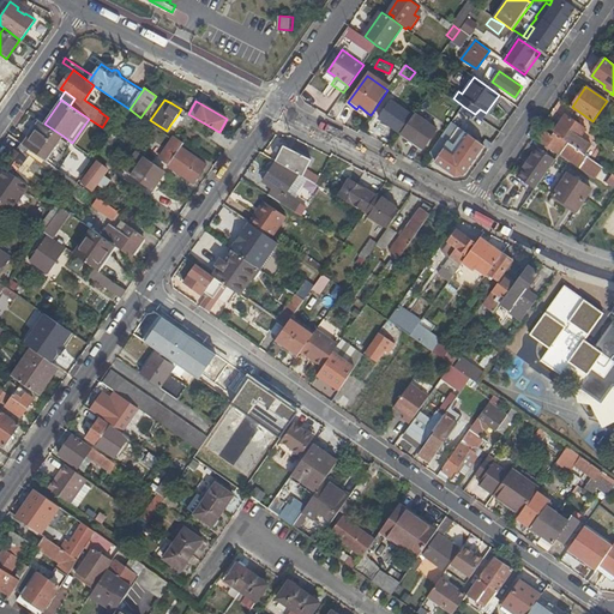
[(379,119),(401,134),(402,133),(414,116),(392,101),(379,119)]
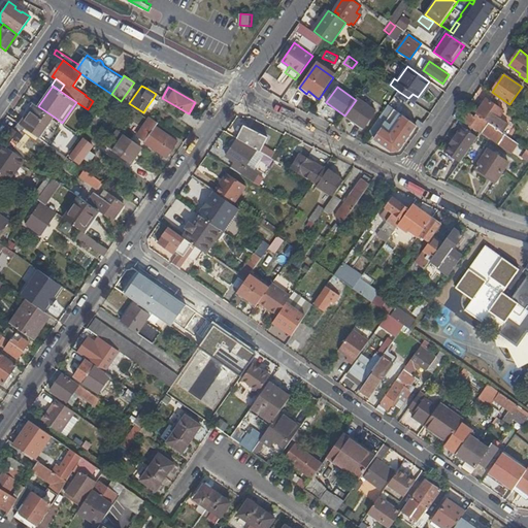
[(413,94),(408,98),(411,100),(415,102),(418,97),(413,94)]
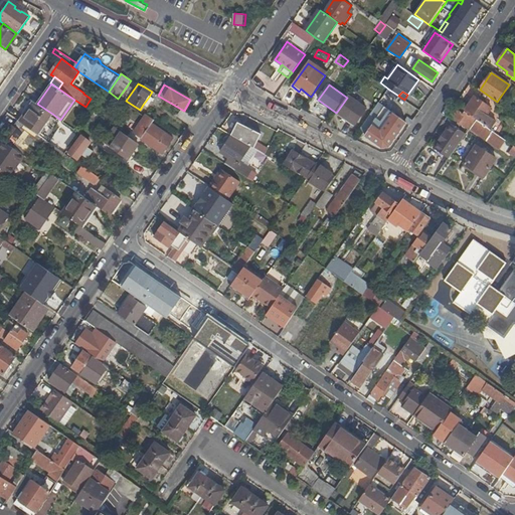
[(367,109),(348,96),(347,98),(337,112),(356,125),(367,109)]
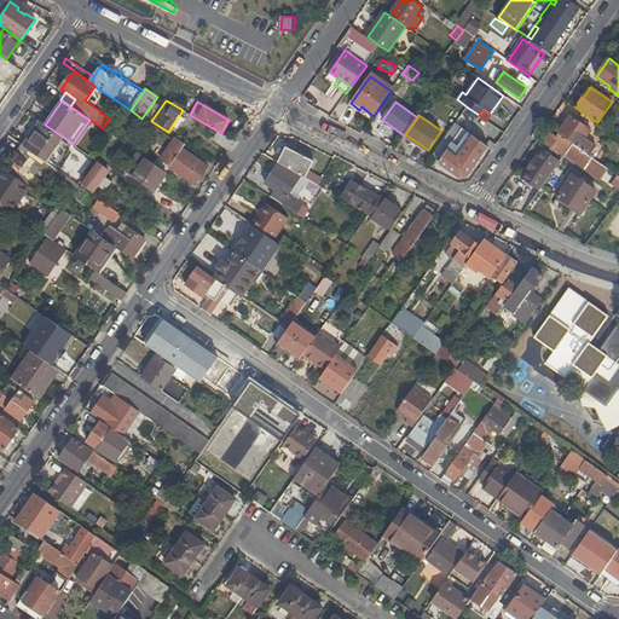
[(179,116),(172,126),(177,129),(184,119),(179,116)]
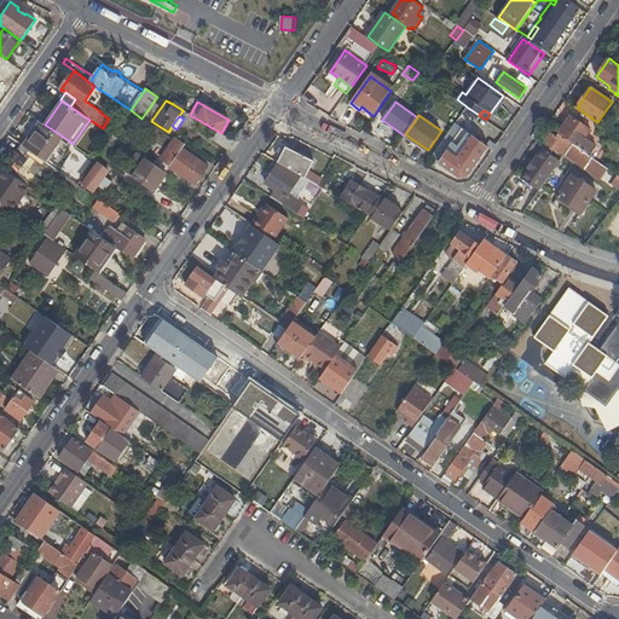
[(570,116),(557,133),(559,134),(573,144),(590,156),(597,145),(586,138),(591,131),(570,116)]
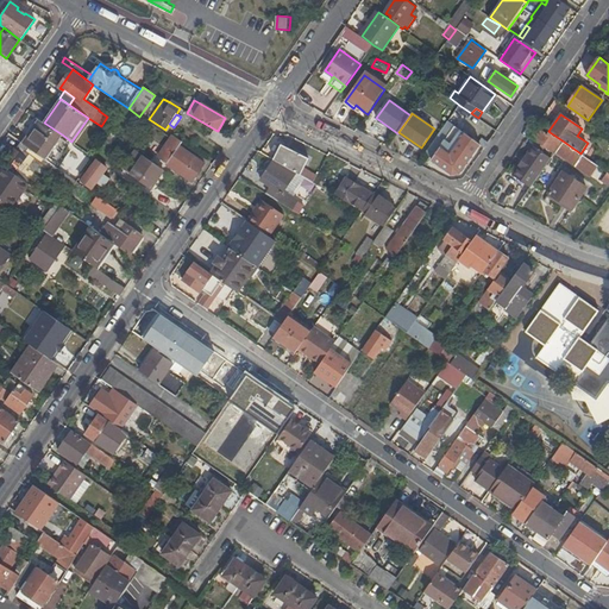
[(463,132),(449,123),(425,156),(453,175),(460,174),(481,145),(485,148),(497,131),(478,118),(475,115),(463,132)]
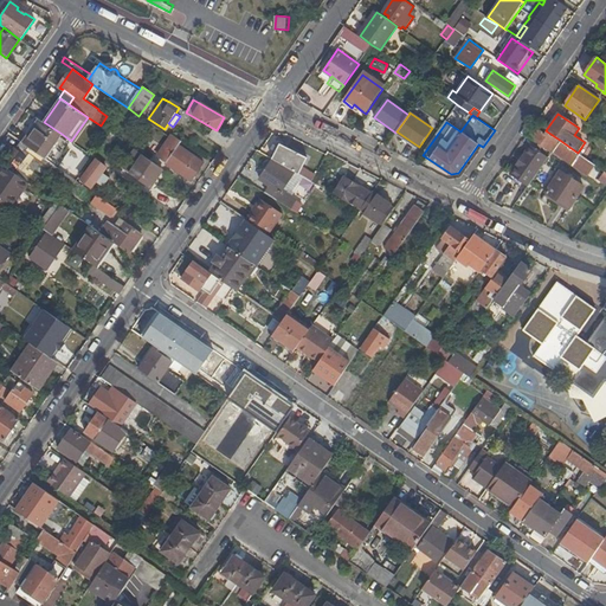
[(39,118),(23,143),(45,159),(62,134),(44,122),(39,118)]
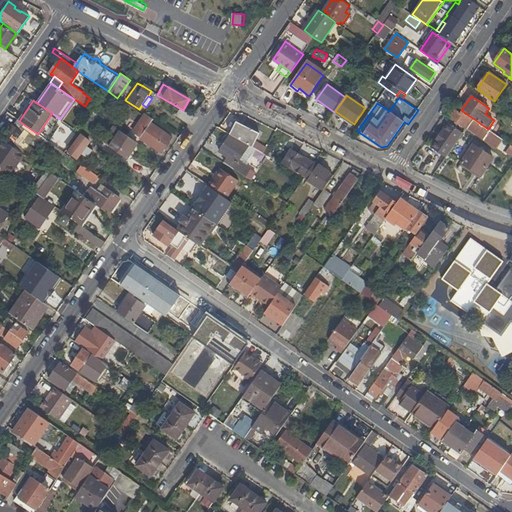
[(455,107),(449,115),(468,129),(474,119),(462,111),(461,110),(455,107)]
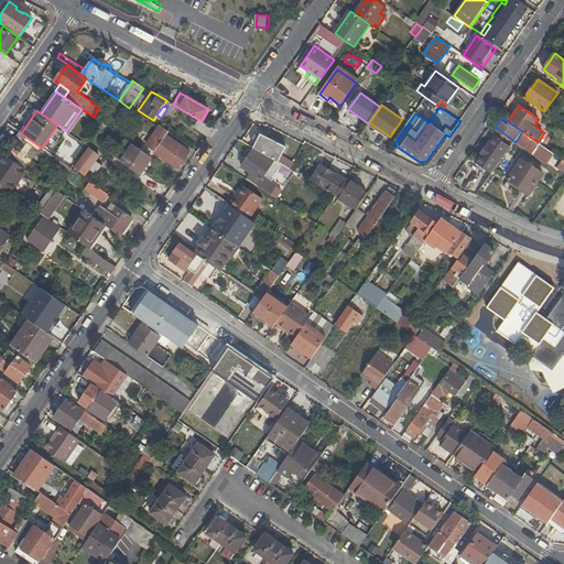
[(207,134),(212,128),(202,121),(199,120),(194,126),(207,134)]
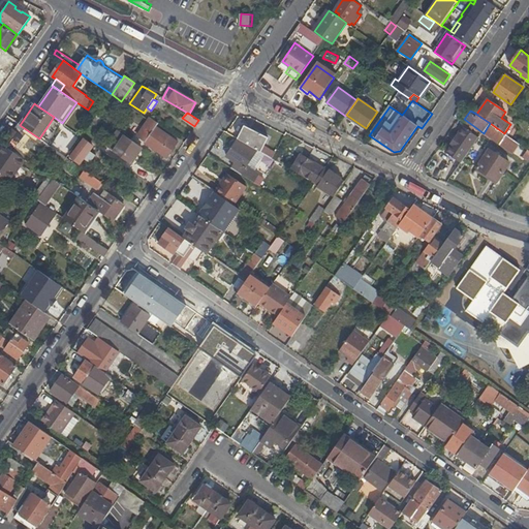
[(155,127),(158,123),(150,118),(148,120),(136,136),(145,143),(167,158),(178,143),(155,127)]
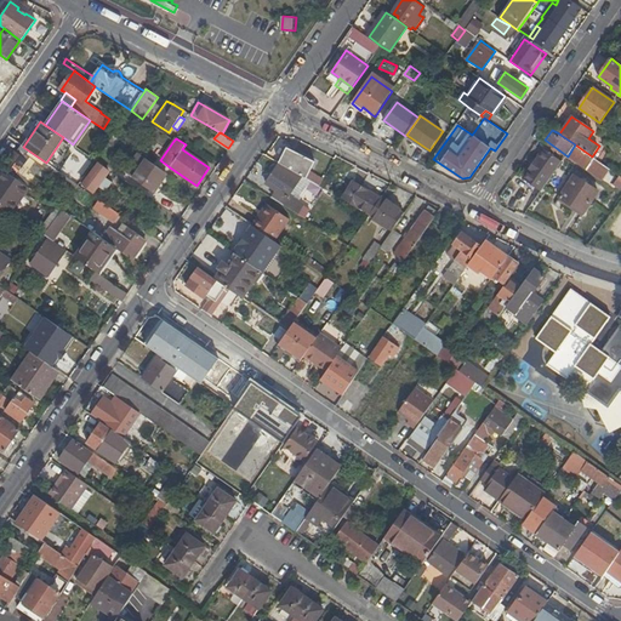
[(115,146),(109,141),(96,160),(112,171),(117,164),(107,158),(115,146)]
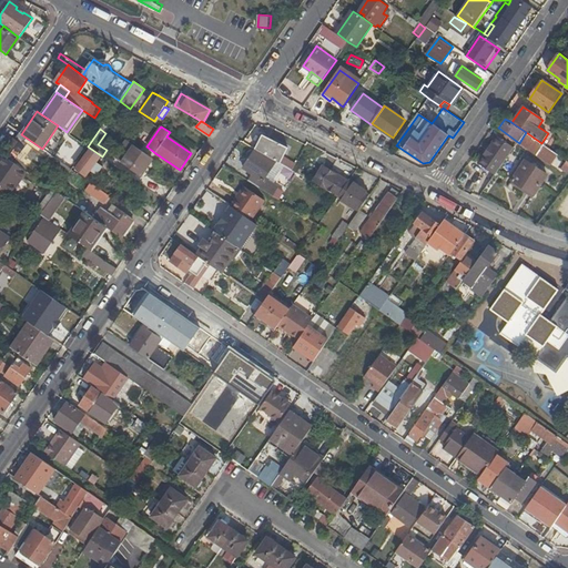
[(551,165),(558,155),(541,143),(526,132),(519,143),(551,165)]
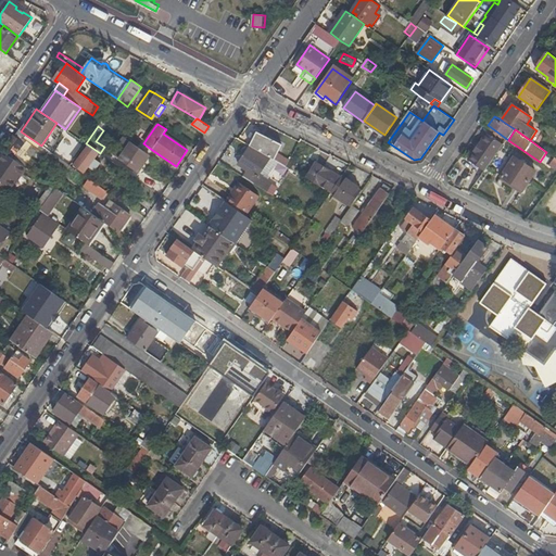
[(20,130),(3,152),(28,169),(45,181),(52,171),(62,177),(71,166),(41,146),(21,131),(20,130)]
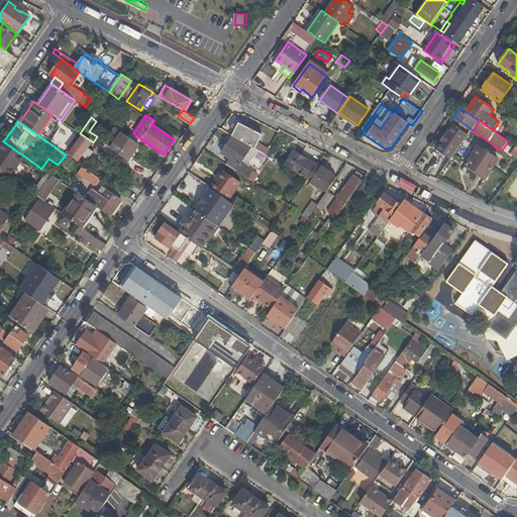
[(237,123),(231,134),(233,136),(251,146),(253,147),(260,135),(237,123)]
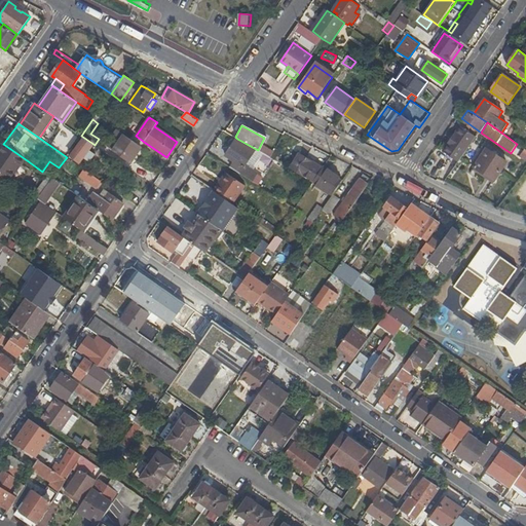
[(444,151),(460,161),(477,137),(461,125),(444,151)]
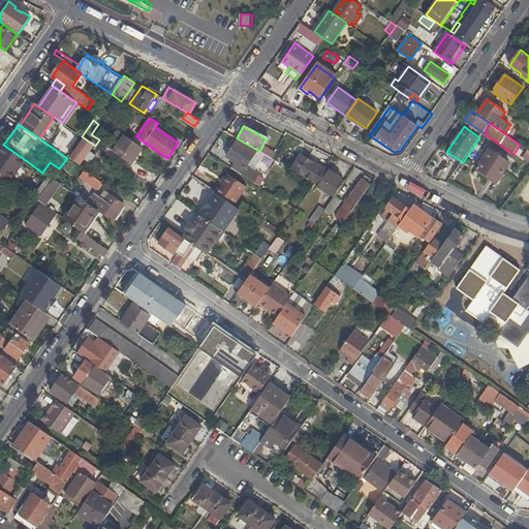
[(127,128),(123,134),(130,139),(134,134),(127,128)]
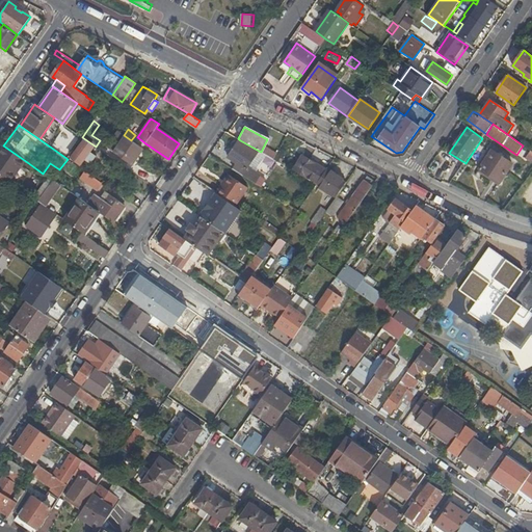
[(131,163),(142,148),(131,140),(124,135),(118,131),(107,147),(131,163)]
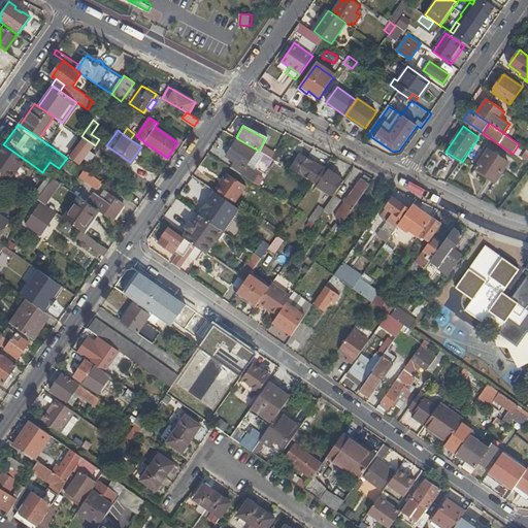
[(236,163),(232,168),(253,182),(258,174),(245,166),(257,150),(238,139),(227,156),(236,163)]
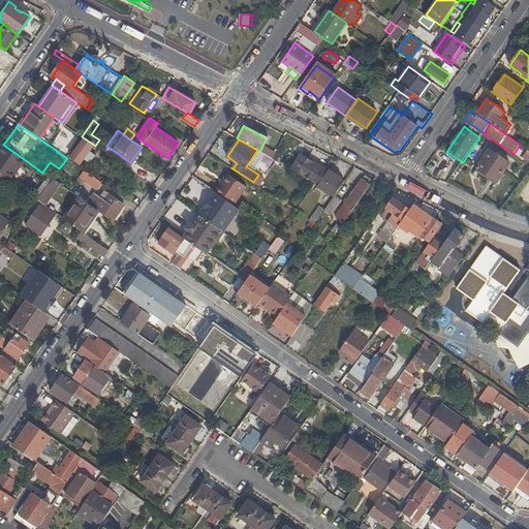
[(81,163),(93,146),(86,141),(72,158),(81,163)]
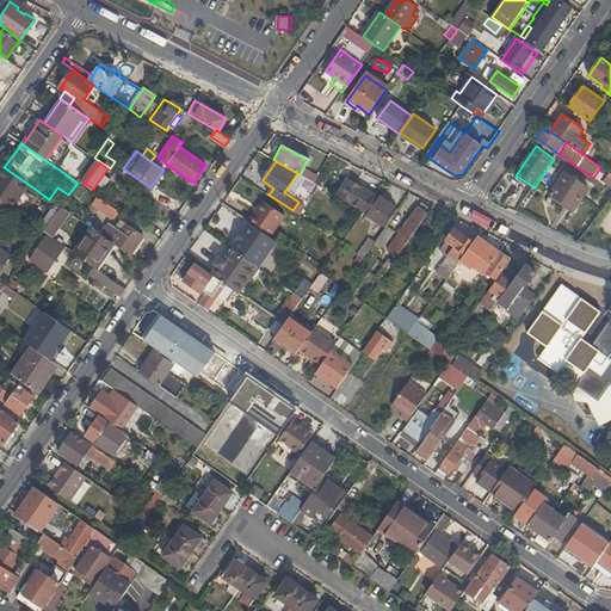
[(4,167),(0,172),(0,199),(7,205),(14,210),(31,186),(4,167)]
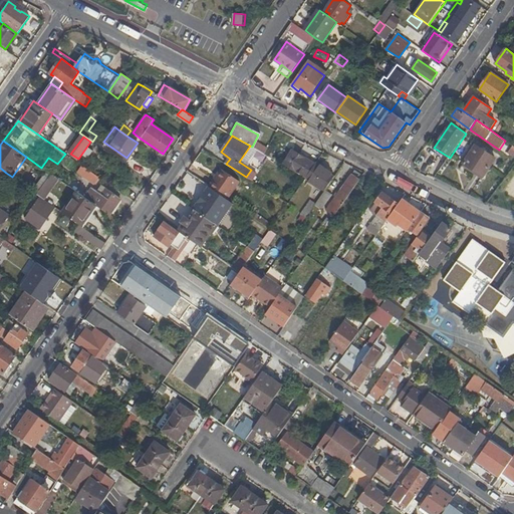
[(475,146),(464,164),(484,177),(495,159),(475,146)]
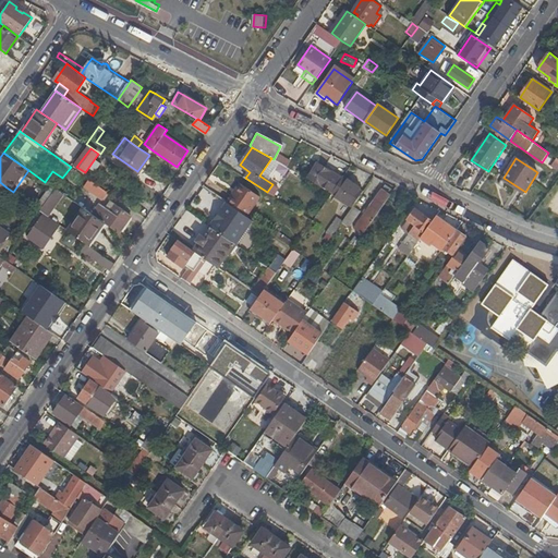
[(316,162),(307,179),(332,193),(342,178),(343,178),(316,162)]
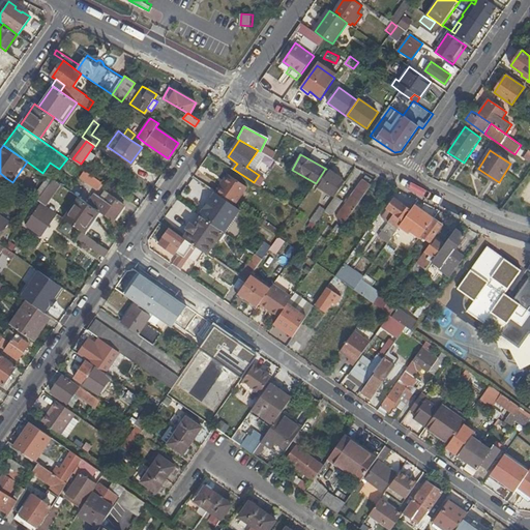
[(453,163),(441,177),(447,182),(460,169),(453,163)]
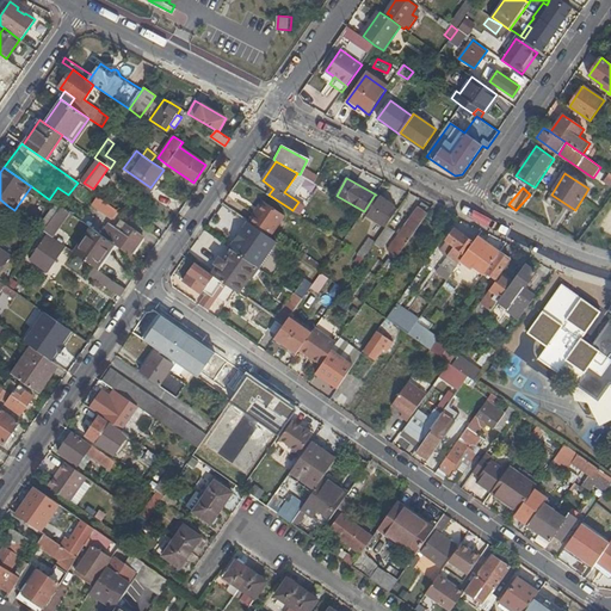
[(364,211),(387,227),(399,210),(375,195),(364,211)]
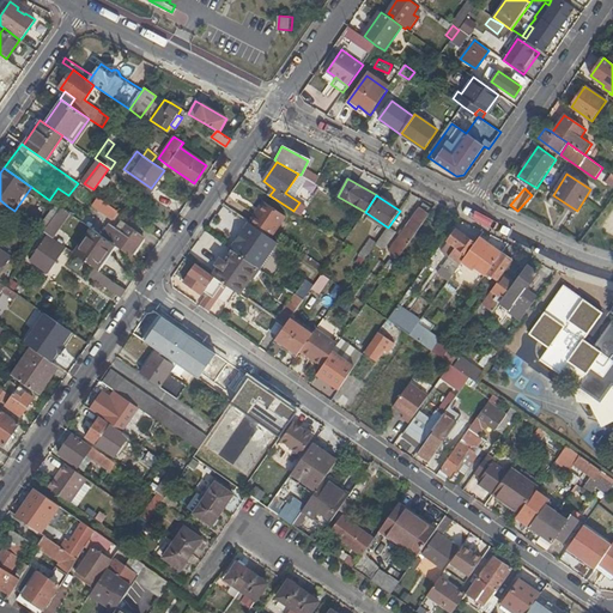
[(115,220),(121,212),(99,198),(95,206),(115,220)]
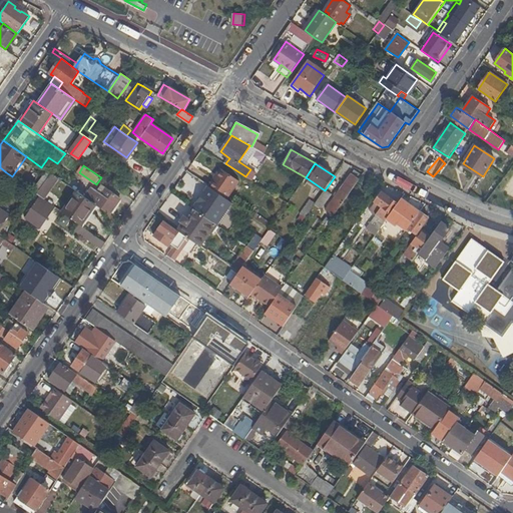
[(220,167),(212,178),(215,180),(223,169),(220,167)]
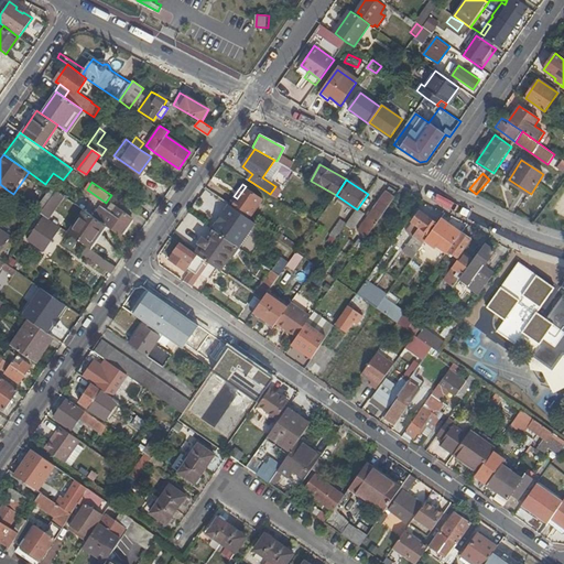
[(234,196),(229,204),(229,205),(231,206),(250,219),(263,198),(246,186),(237,198),(234,196)]
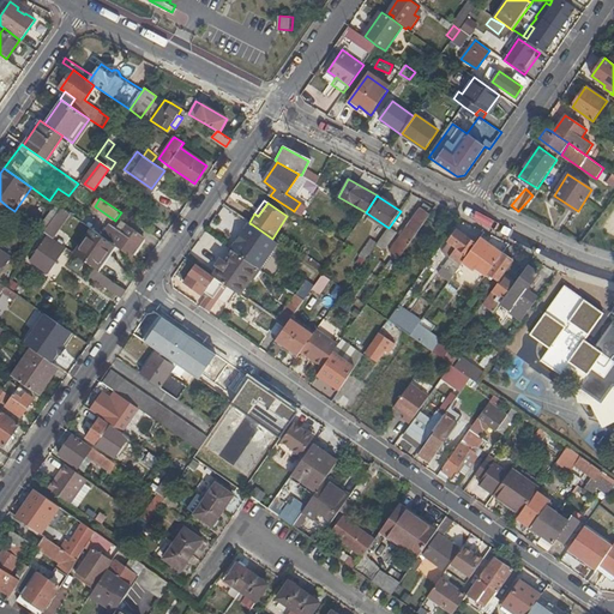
[(390,252),(399,259),(434,211),(425,204),(390,252)]
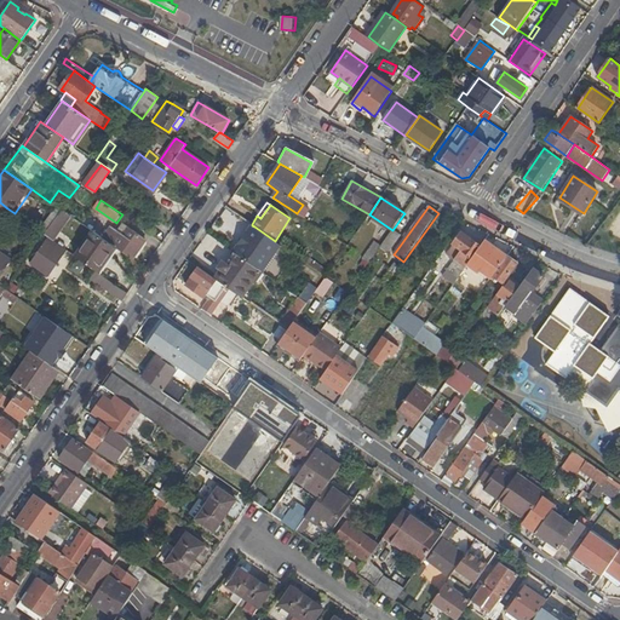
[(52,240),(70,216),(62,210),(44,234),(50,237),(52,240)]
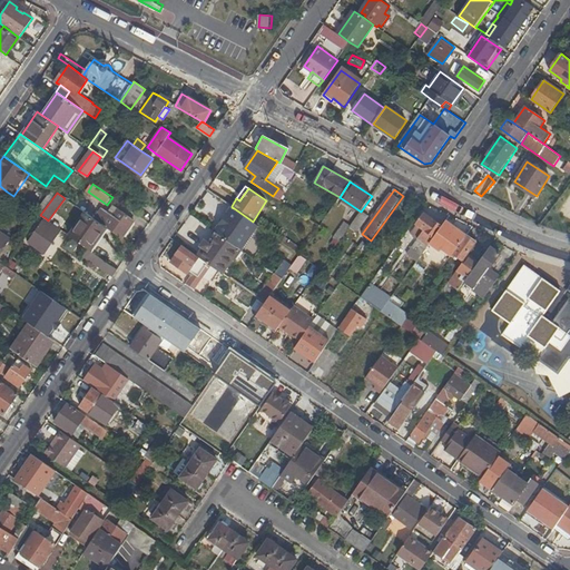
[(105,208),(97,220),(107,227),(120,237),(133,218),(115,206),(110,213),(105,208)]
